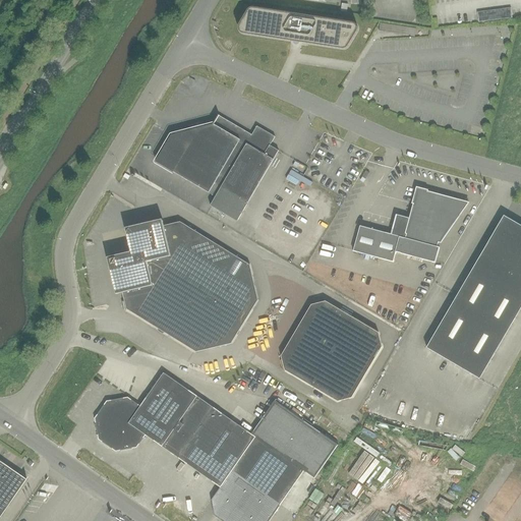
[(238,27),(238,29),(239,30),(239,31),(239,32),(240,32),(240,33),(241,33),(241,34),(242,34),(243,34),(291,42),(293,42),(293,43),(294,44),(295,45),(296,45),(297,45),(298,45),(299,44),(299,43),(308,44),(342,49),(343,49),(343,50),(344,50),(344,49),(345,49),(346,49),(347,49),(347,48),(348,48),(348,47),(349,47),(357,33),(357,32),(358,32),(358,31),(358,30),(358,29),(358,27),(357,26),(357,25),(356,25),(356,24),(355,24),(355,23),(354,23),(253,8),(252,8),(251,8),(250,8),(250,9),(249,9),(249,10),(248,10),(239,24),(239,25),(239,26),(238,27)]
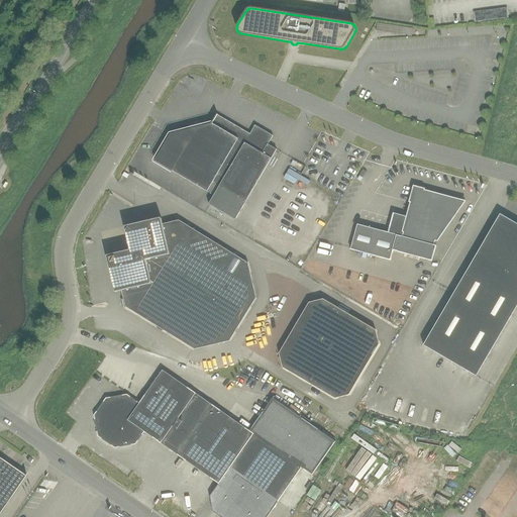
[(506,8),(474,13),(475,22),(507,18),(506,8)]
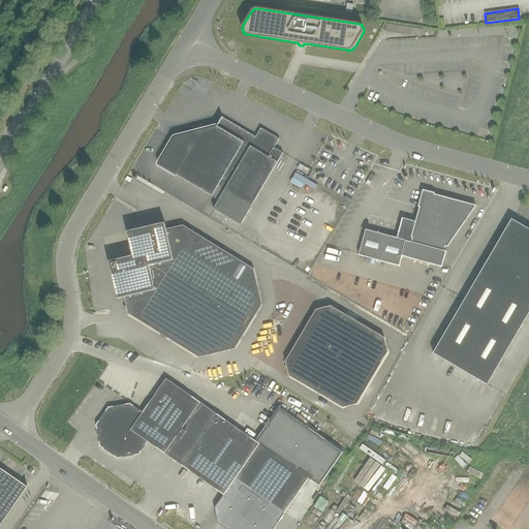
[(386,24),(385,32),(411,36),(412,28),(386,24)]
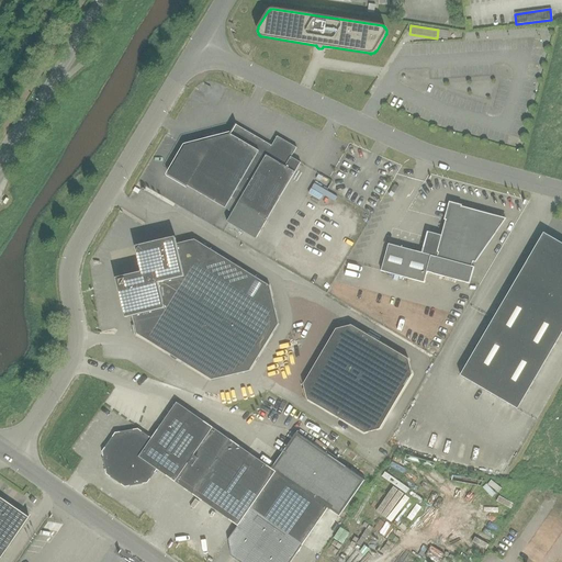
[(186,146),(169,175),(226,209),(233,213),(227,222),(256,239),(267,220),(301,163),(291,157),(298,148),(278,136),(272,146),(237,125),(236,124),(231,135),(186,146)]
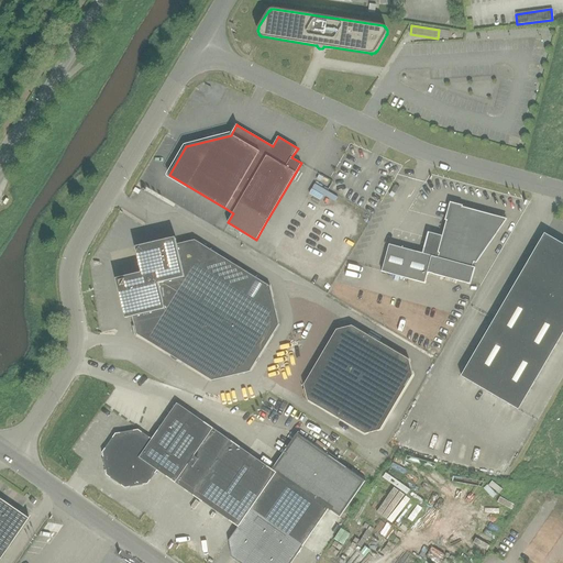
[(324,200),(330,189),(317,183),(311,192),(324,200)]
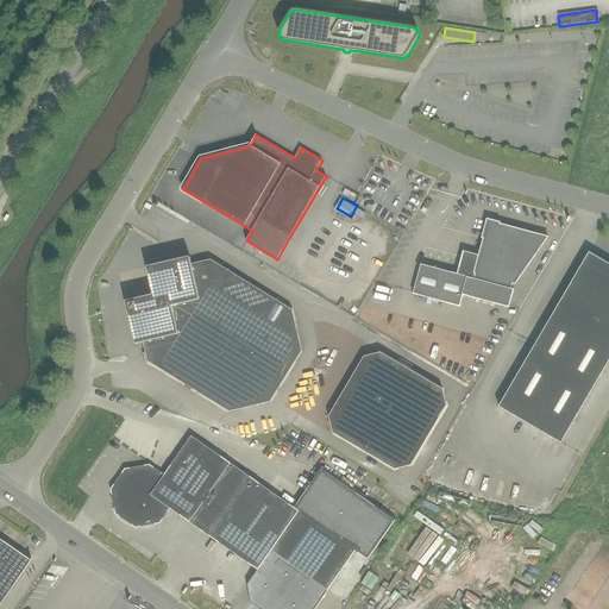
[(515,284),(548,237),(501,225),(501,223),(487,219),(482,238),(483,239),(479,256),(464,251),(458,275),(421,264),(413,294),(460,307),(463,295),(509,308),(514,289),(512,289),(513,283),(515,284)]
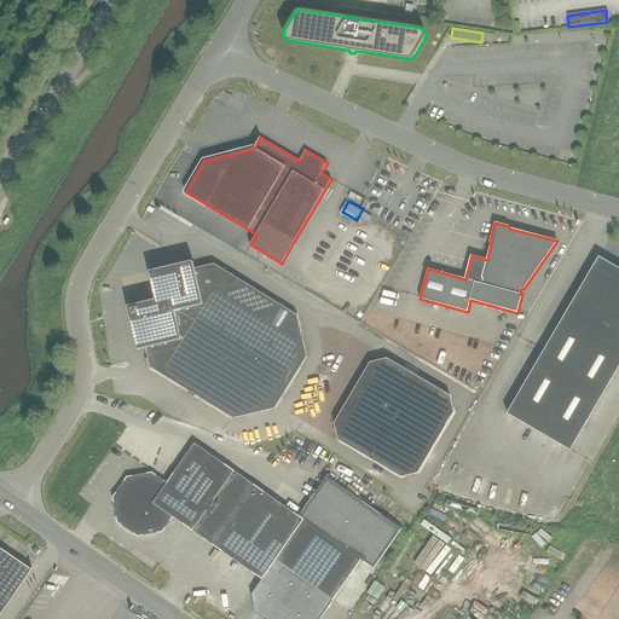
[(151,369),(210,405),(235,420),(276,410),(308,358),(299,316),(215,265),(196,270),(195,261),(151,272),(157,300),(129,307),(139,351),(148,348),(151,369)]
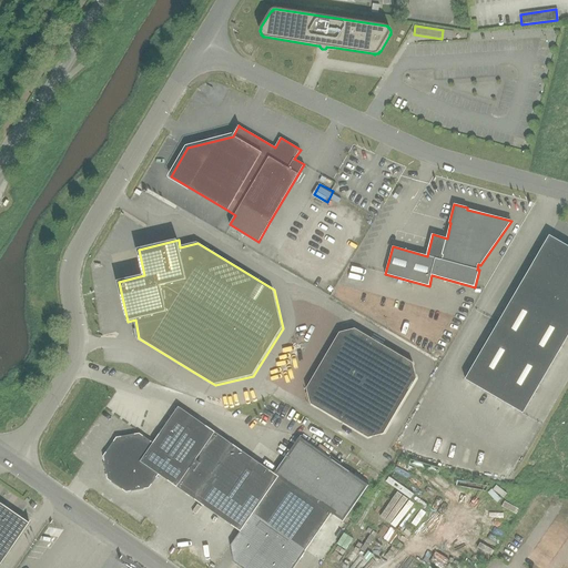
[(531,265),(529,264),(462,379),(519,413),(567,331),(567,260),(543,246),(531,265)]
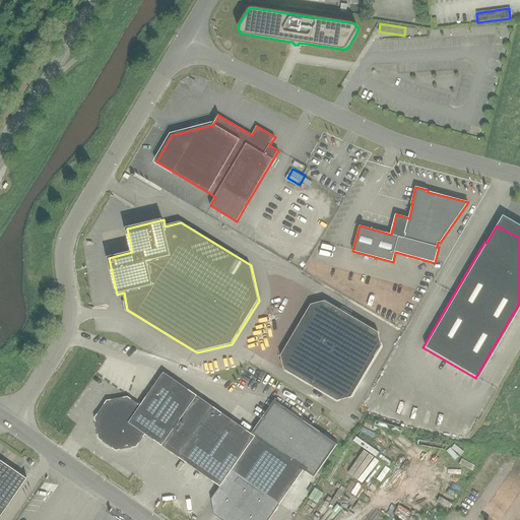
[(311,305),(281,355),(284,370),(338,401),(351,398),(382,346),(378,333),(325,302),(311,305)]
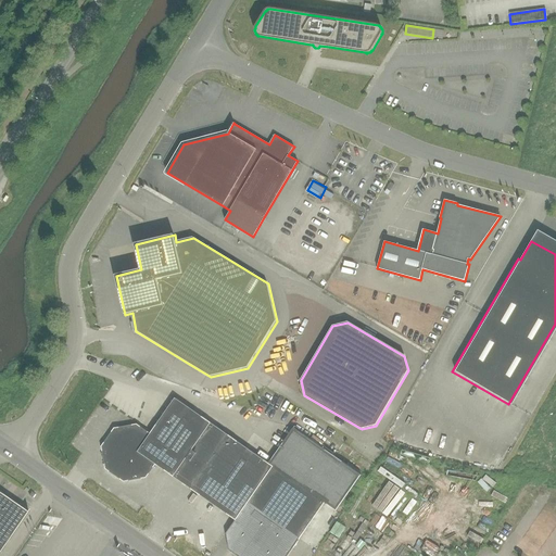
[(115,429),(102,447),(105,469),(124,482),(147,479),(156,465),(236,521),(227,534),(229,551),(236,555),(288,555),(325,504),(336,513),(362,476),(294,428),(269,464),(176,399),(151,434),(138,425),(115,429)]
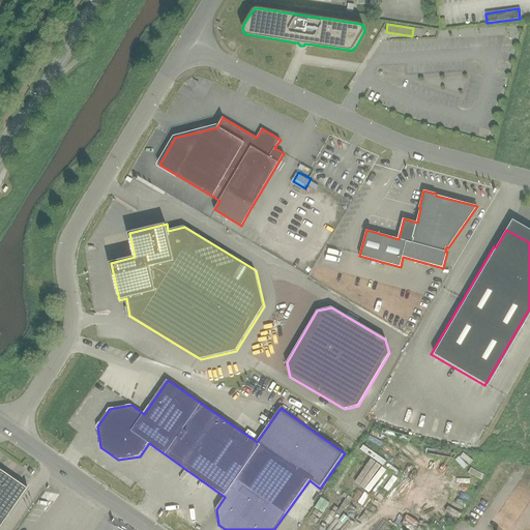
[(0,525),(27,487),(25,489),(0,474),(0,525)]
